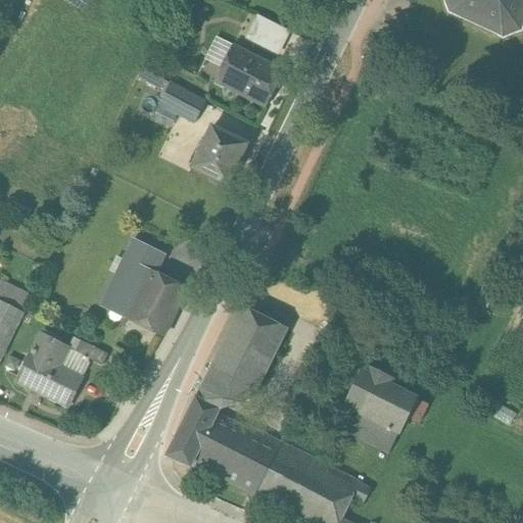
[(522,0),(444,0),(448,10),(502,39),(522,31),(522,0)]
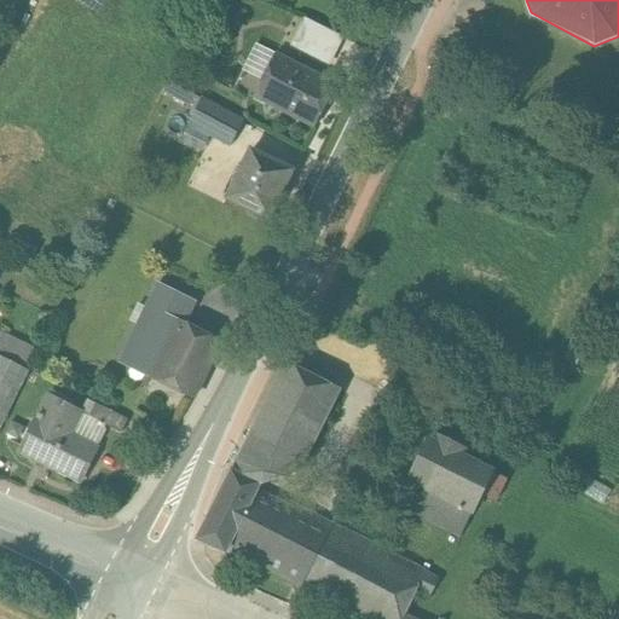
[(290,46),(330,64),(343,35),(304,17),(290,46)]
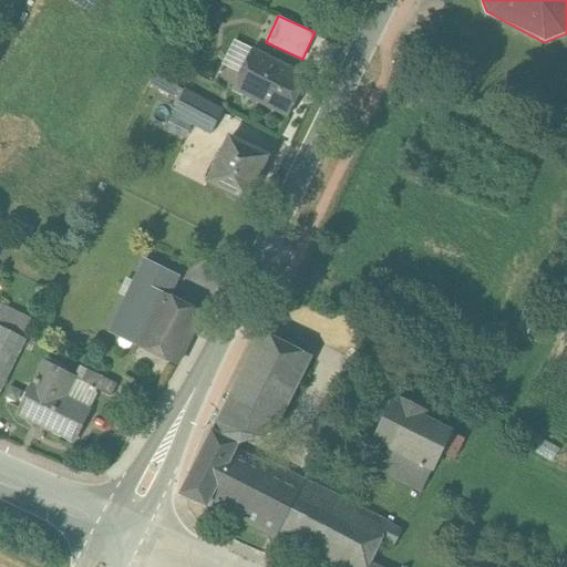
[(309,78),(254,49),(233,92),(288,120),(309,78)]
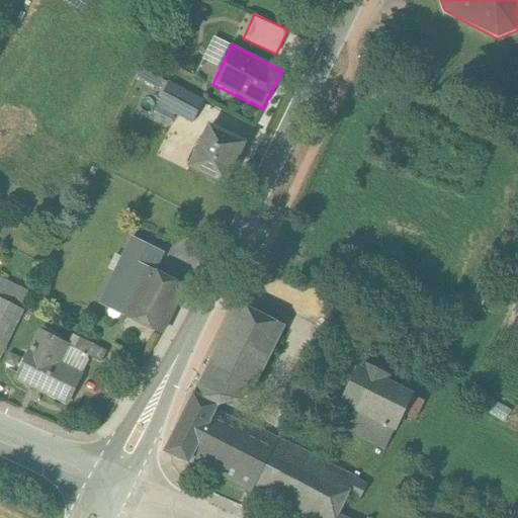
[(170,83),(146,70),(142,79),(165,91),(170,83)]
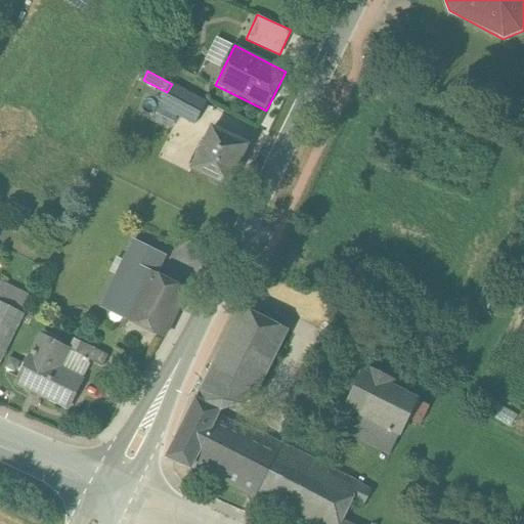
[(209,103),(172,84),(167,92),(161,103),(198,124),(209,103)]
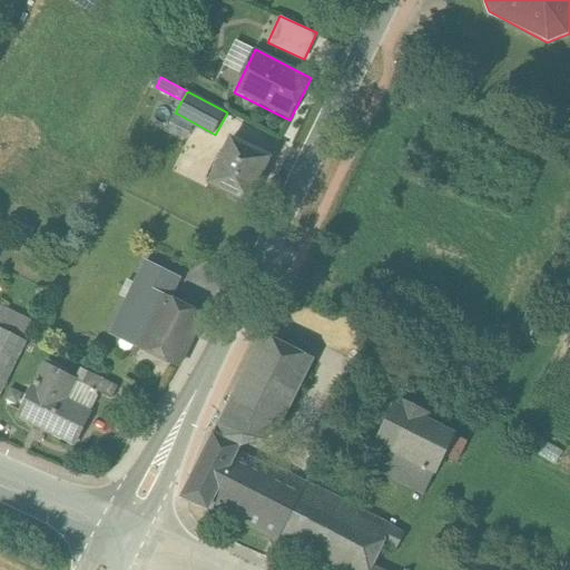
[(272,158),(233,138),(210,183),(249,203),(272,158)]
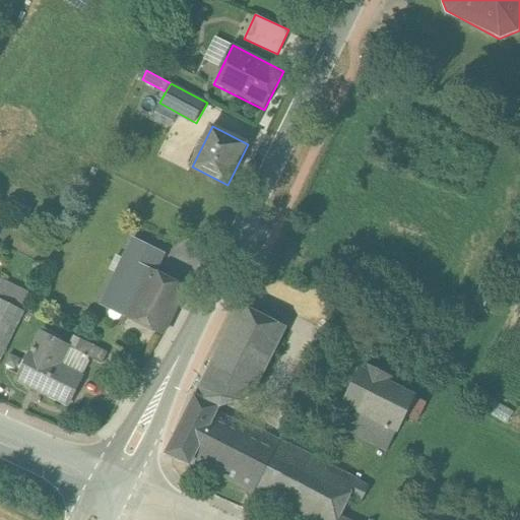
[(184,165),(194,137),(172,129),(161,156),(184,165)]
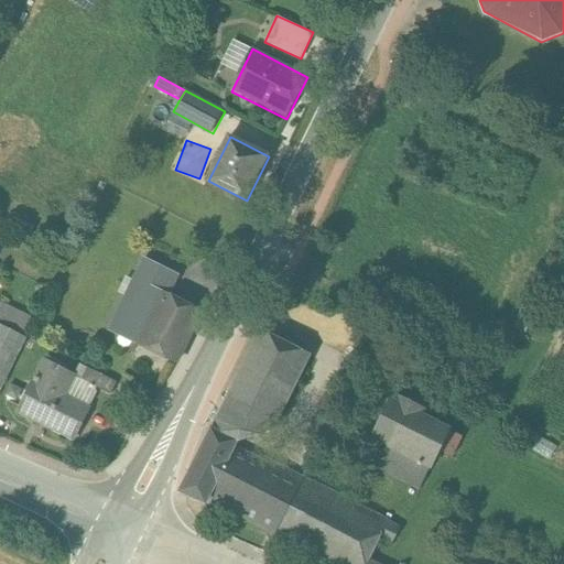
[(182,266),(149,251),(140,272),(172,288),(182,266)]
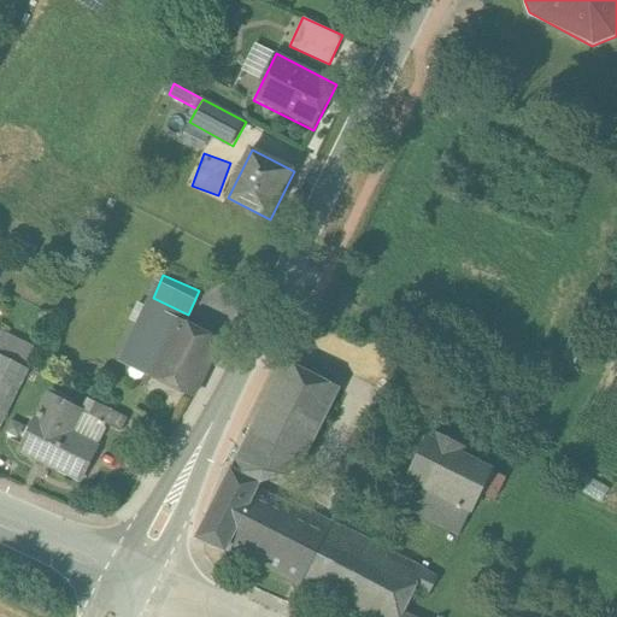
[(188,315),(153,298),(128,353),(163,369),(188,315)]
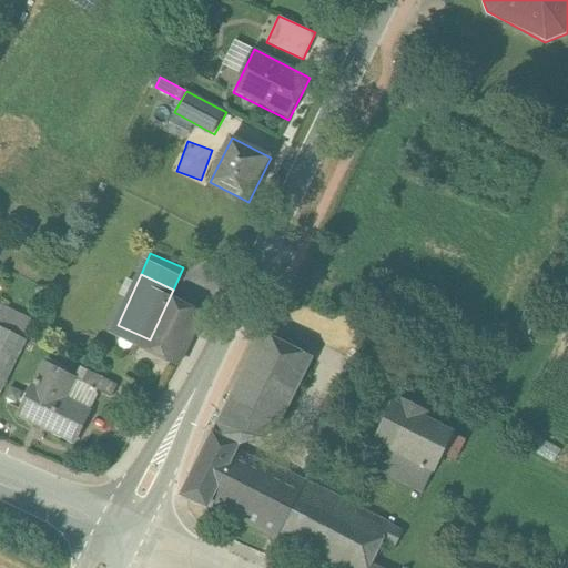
[(173,290),(150,340),(184,356),(208,305),(173,290)]
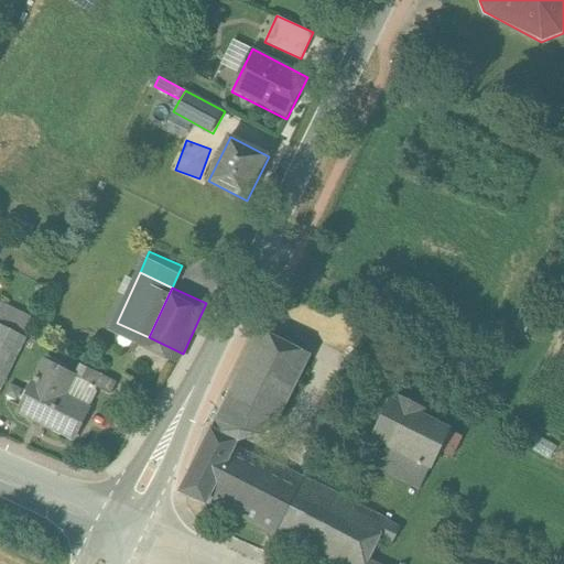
[(36,314),(0,296),(0,325),(21,335),(25,337),(36,314)]
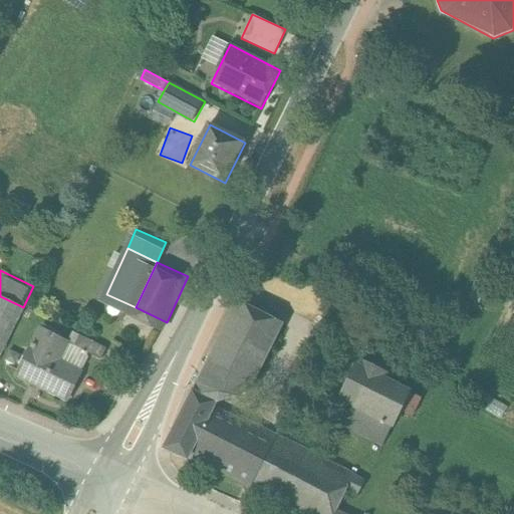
[(0,344),(19,305),(0,296),(0,344)]
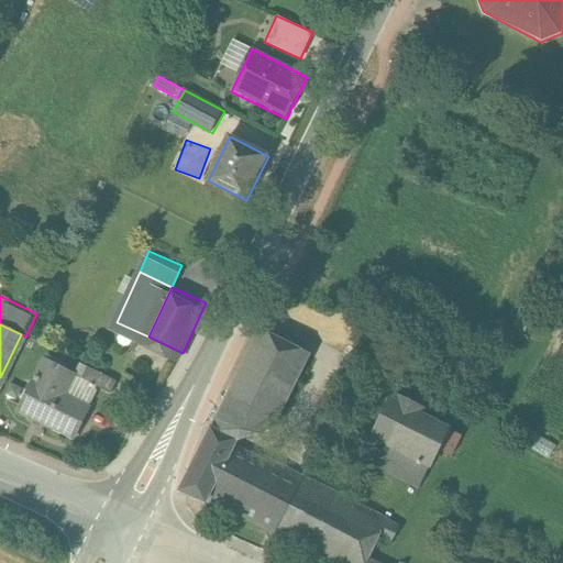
[(261,461),(233,446),(235,442),(273,429),(309,355),(260,331),(180,492),(206,504),(208,499),(275,534),(302,477),(263,457),(261,461)]
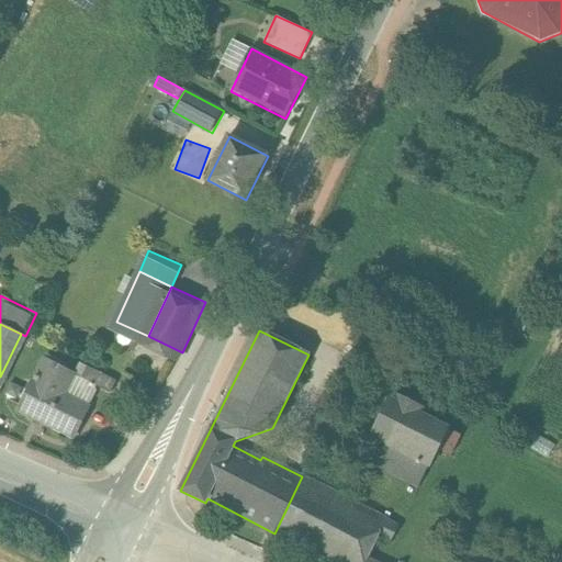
[(79,382),(42,363),(17,415),(71,442),(97,391),(79,382)]
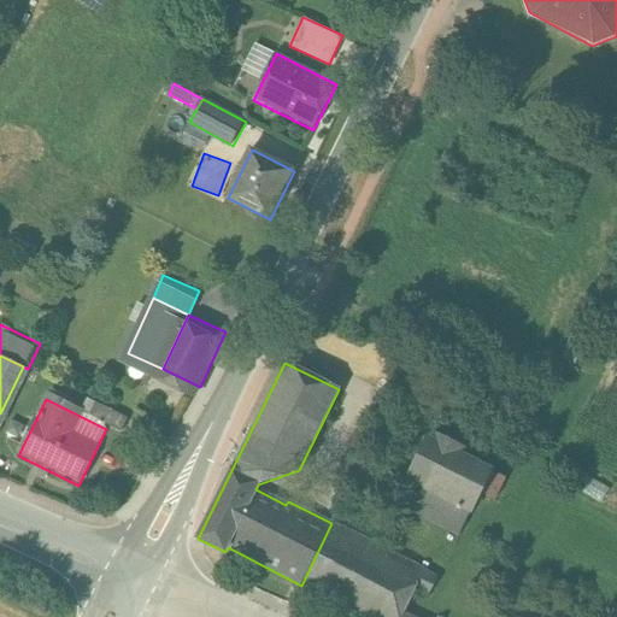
[(127,421),(94,405),(87,419),(106,429),(121,435),(127,421)]
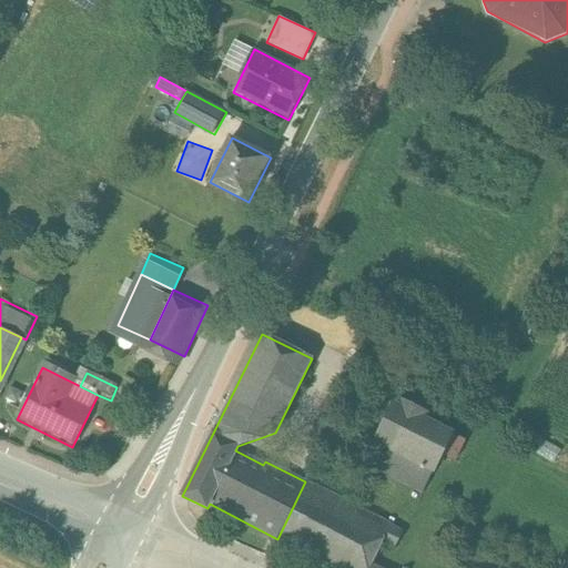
[(127,404),(133,389),(119,383),(112,397),(127,404)]
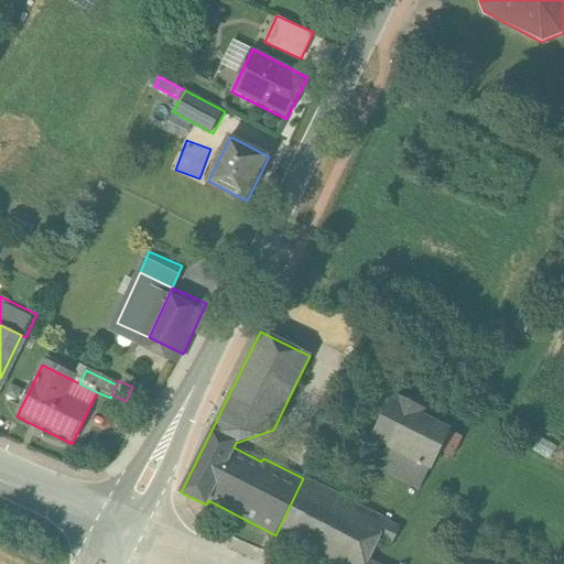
[(398,405),(392,402),(372,442),(422,466),(440,431),(418,420),(423,411),(400,399),(398,405)]
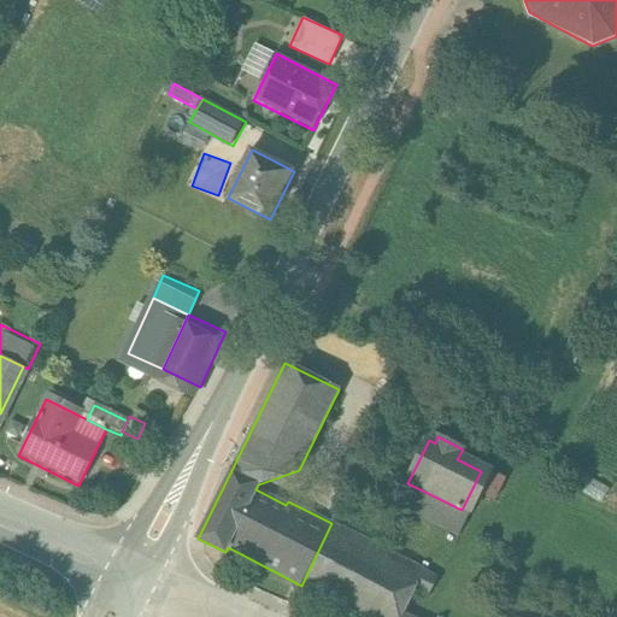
[(438,577),(331,523),(301,586),(363,616),(400,616),(404,612),(415,591),(428,597),(438,577)]
